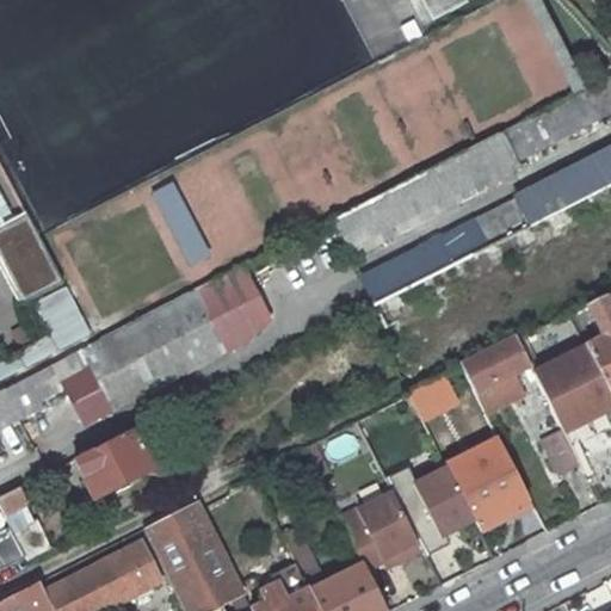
[(610,76),(585,88),(498,134),(513,165),(610,113),(610,76)]
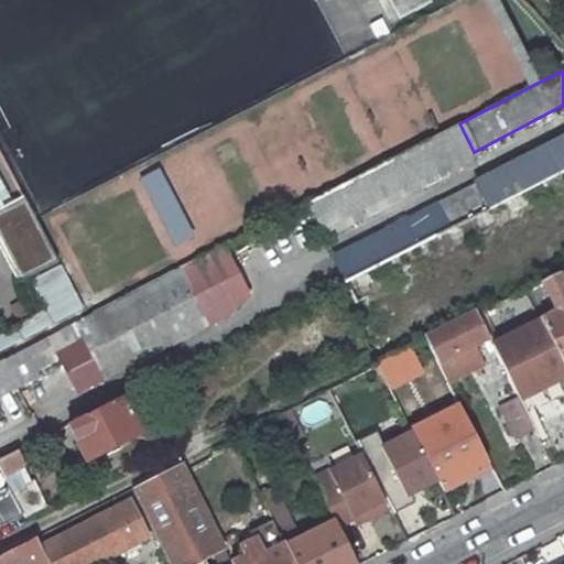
[(459,123),(310,202),(327,238),(478,160),(474,152),(459,123)]
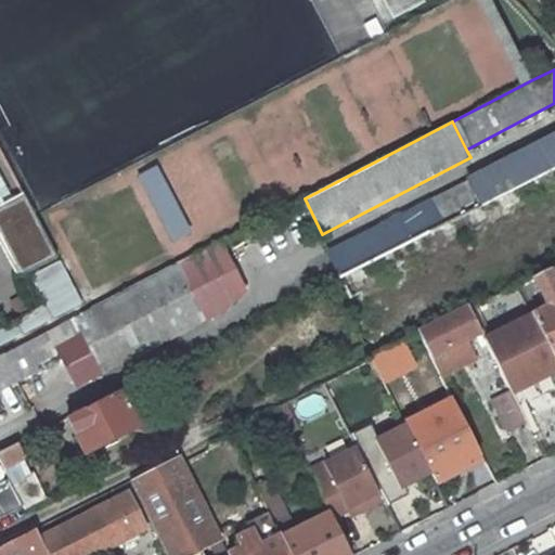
[(477,176),(431,199),(439,215),(443,224),(481,205),(554,167),(554,134),(477,175),(477,176)]
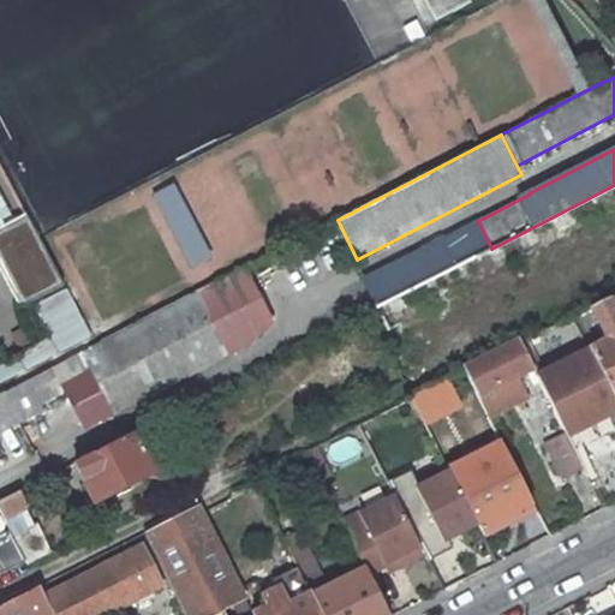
[(380,305),(377,306),(388,332),(518,264),(535,256),(614,215),(614,185),(533,227),(491,249),(483,252),(454,268),(380,305)]
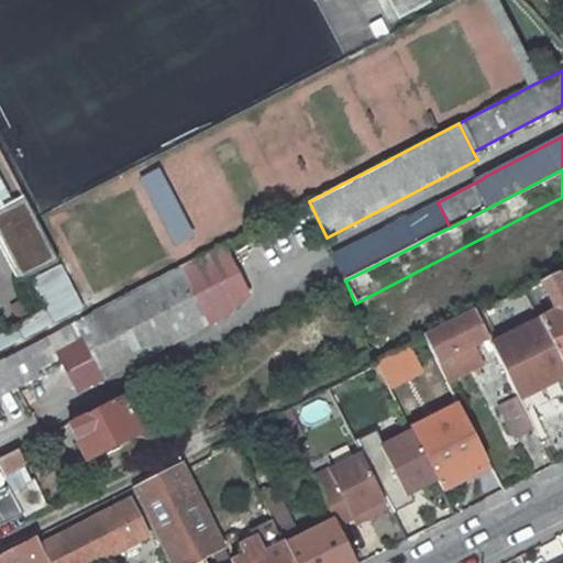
[(25,199),(0,211),(0,241),(20,280),(58,261),(36,219),(25,199)]
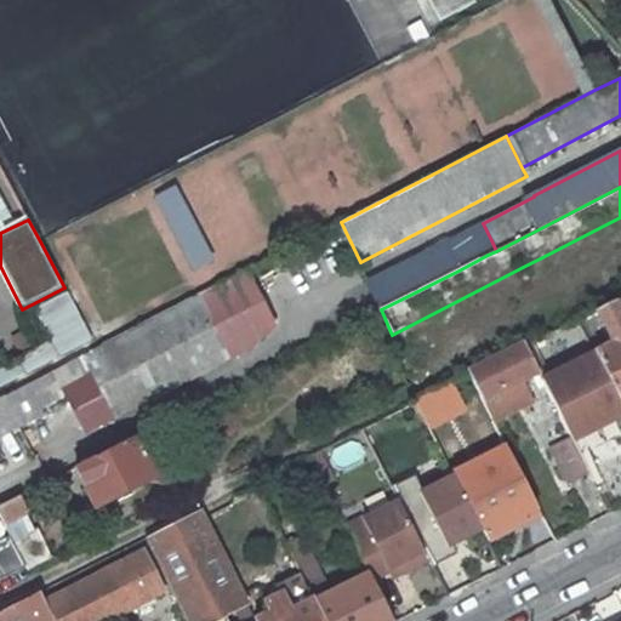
[(343,238),(337,224),(314,237),(320,249),(343,238)]
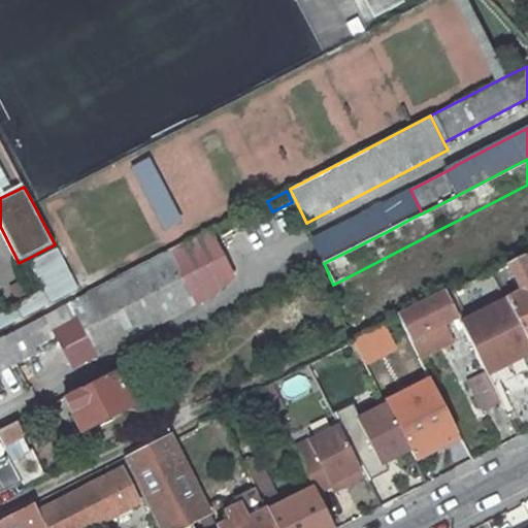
[(418,204),(410,208),(415,217),(422,213),(418,204)]
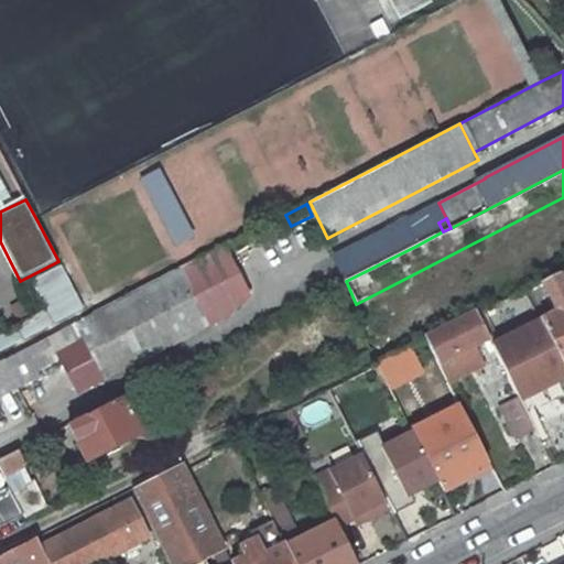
[(403,220),(336,255),(348,280),(416,246),(403,220)]
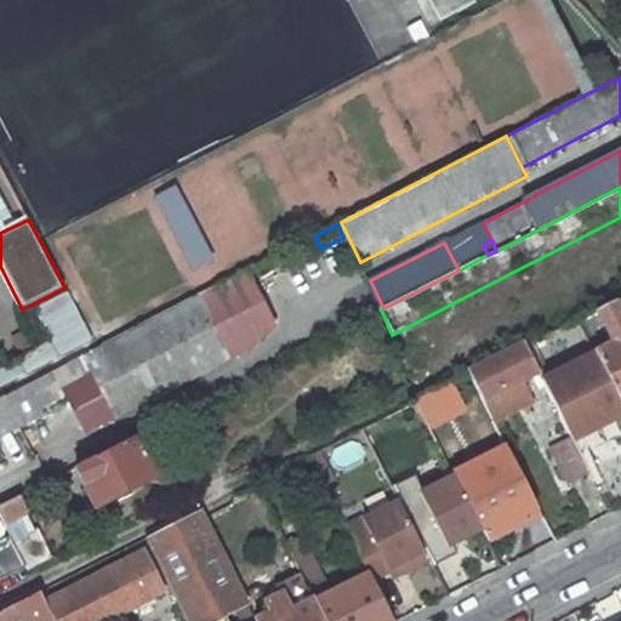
[(97,349),(84,355),(96,377),(113,412),(117,417),(252,347),(220,286),(97,349)]
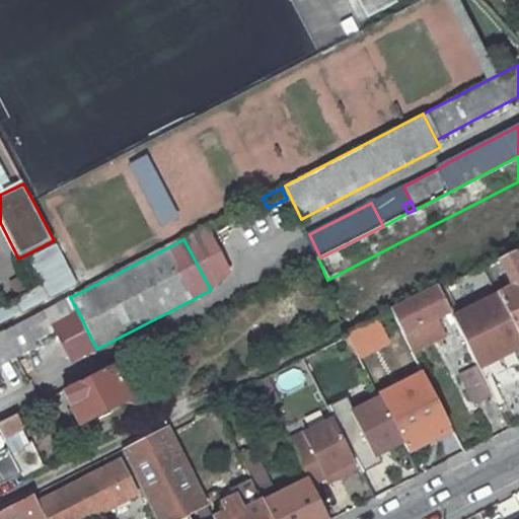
[(56,243),(19,262),(32,288),(43,307),(79,289),(56,243)]
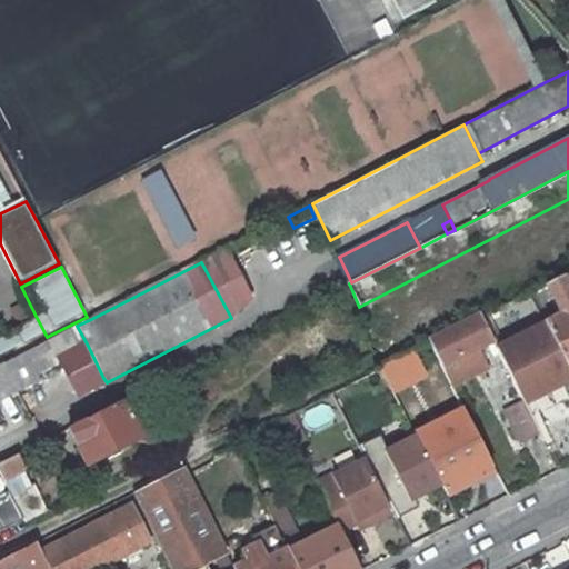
[(568,287),(562,275),(546,283),(562,315),(545,323),(568,368),(568,367),(568,287)]
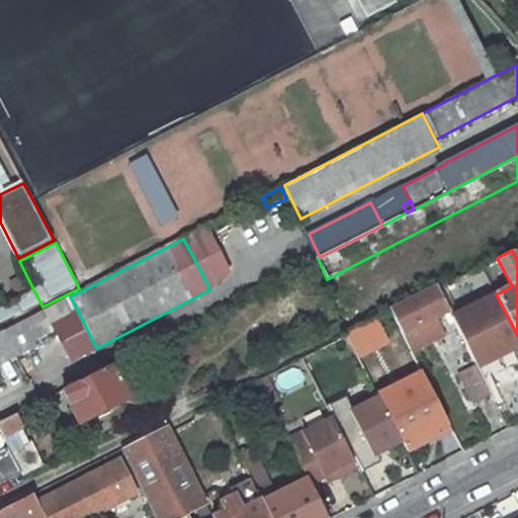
[(449,311),(438,288),(391,312),(403,334),(413,353),(446,338),(436,317),(449,311)]
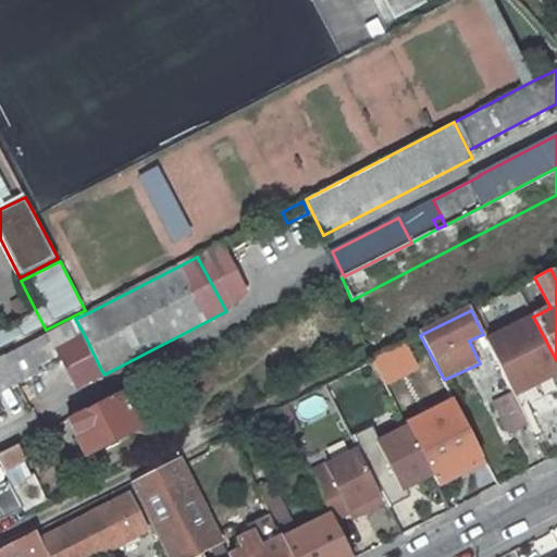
[(32,312),(0,329),(0,335),(4,343),(37,325),(32,312)]
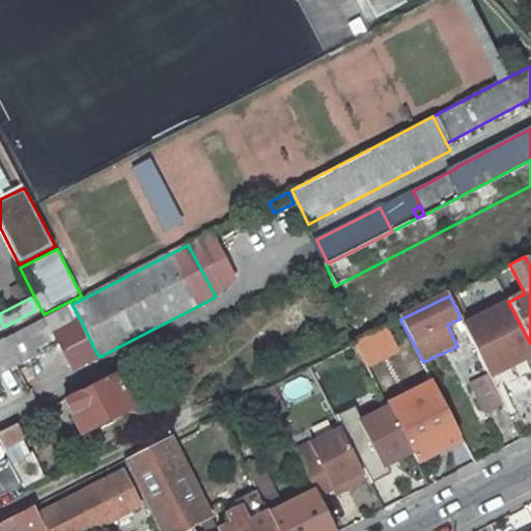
[(343,301),(334,305),(341,317),(348,314),(343,301)]
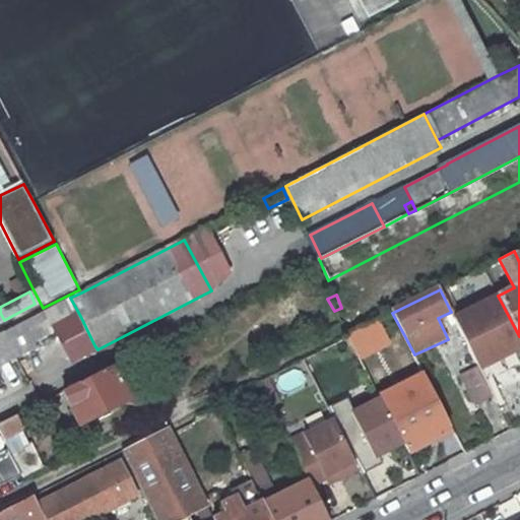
[(498,296),(454,319),(477,367),(478,369),(519,347),(519,338),(519,336),(498,296)]
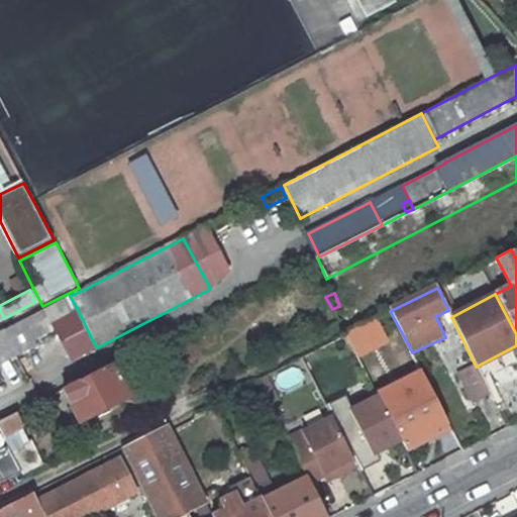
[(2,330),(15,354),(35,344),(32,339),(59,325),(80,314),(70,296),(2,330)]
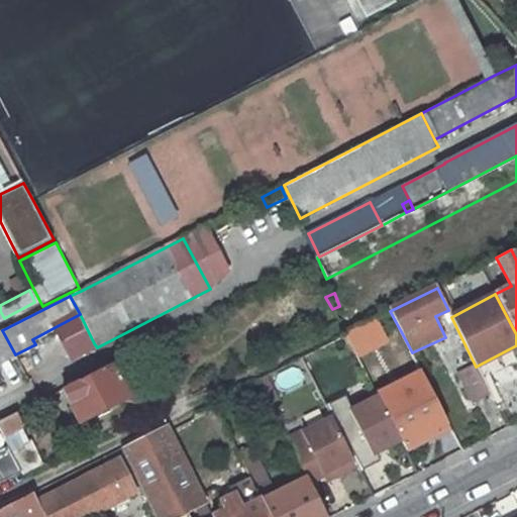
[(80,314),(59,325),(74,354),(94,343),(80,314)]
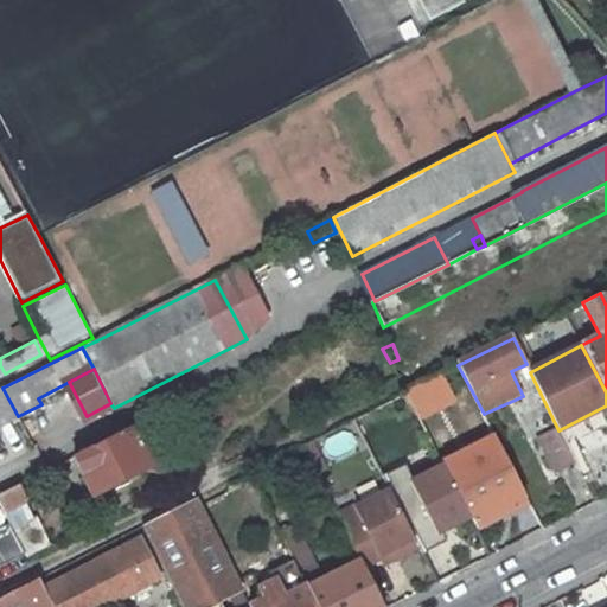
[(417,416),(454,398),(441,374),(404,391),(417,416)]
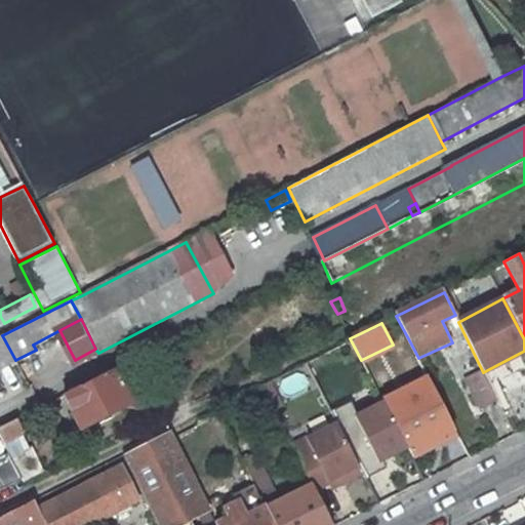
[(0,368),(15,360),(2,335),(0,336),(0,368)]
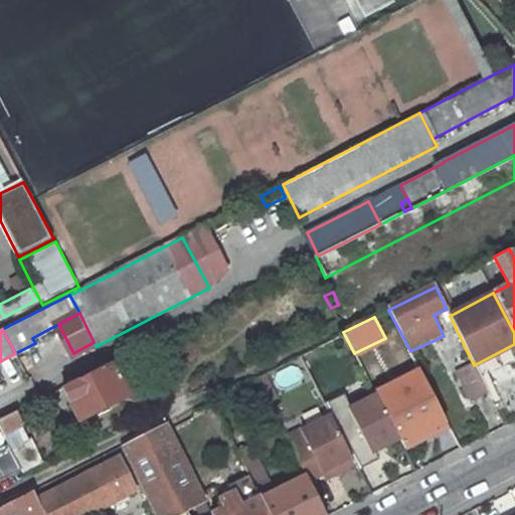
[(160,338),(150,343),(158,358),(168,352),(160,338)]
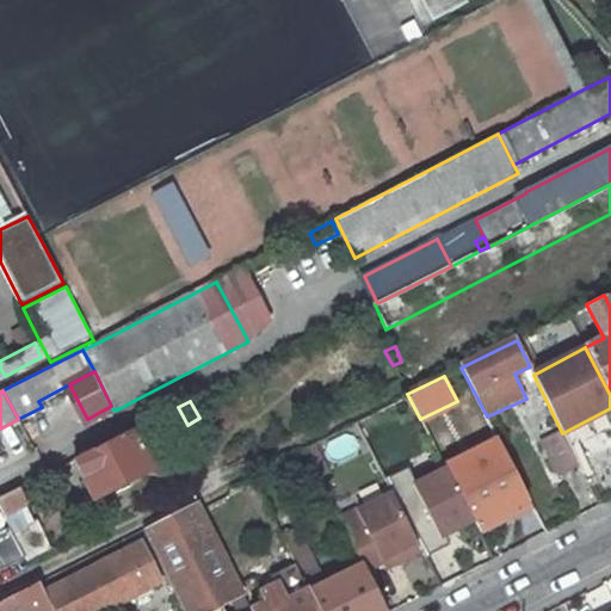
[(571,450),(610,429),(610,408),(562,433),(571,450)]
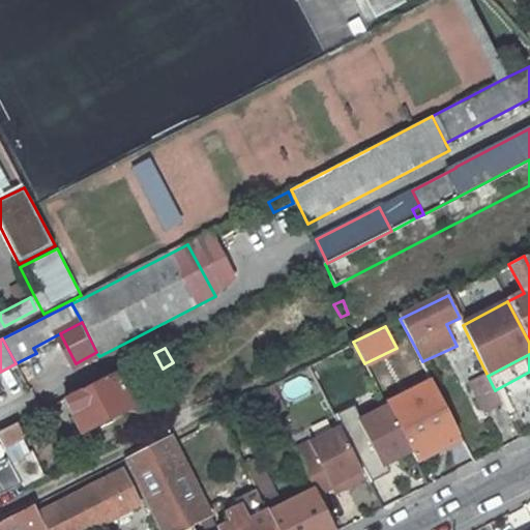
[(0,377),(0,422),(0,423),(35,403),(15,369),(0,377)]
